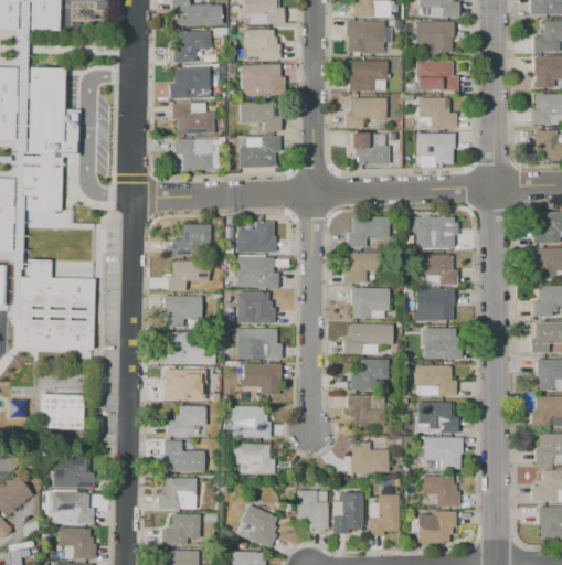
[(23,0),(23,1),(19,1),(18,29),(0,28),(0,0),(23,0)]
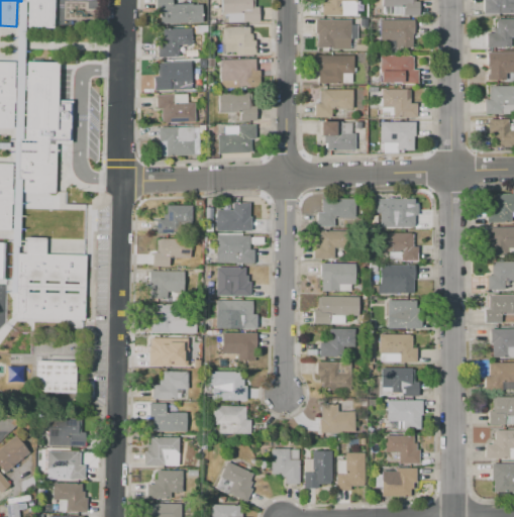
[(23,0),(54,0),(54,27),(27,27),(28,1),(23,1),(23,0)]
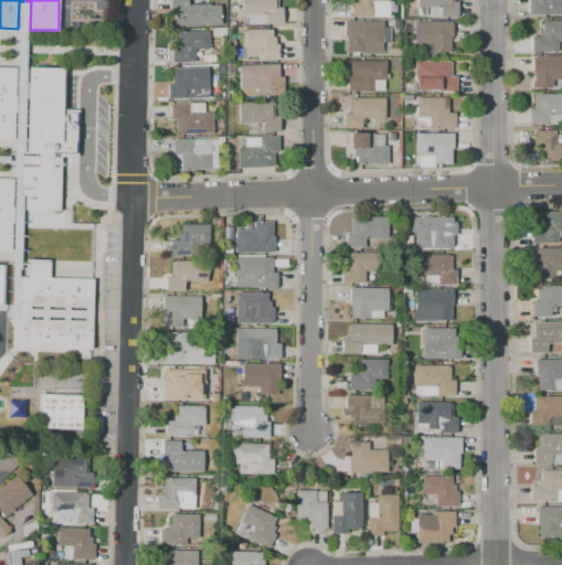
[(171,0),(190,0),(190,4),(221,3),(222,24),(180,25),(180,9),(172,9),(171,0)]
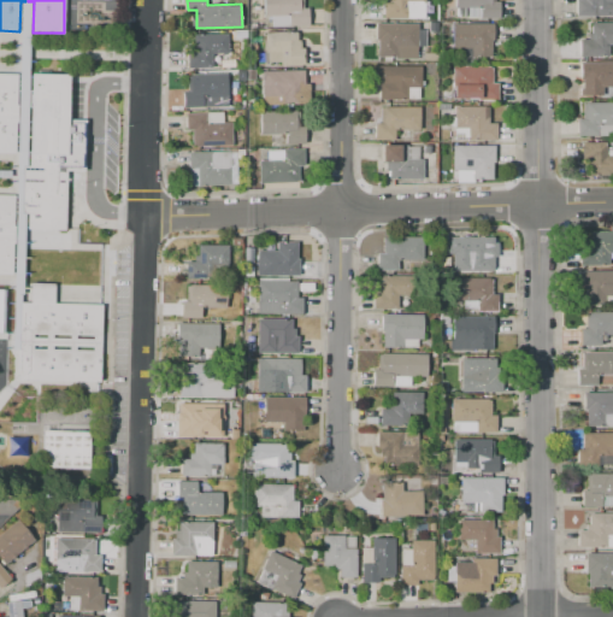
[(265,0),(305,0),(305,9),(311,9),(311,27),(292,27),(292,15),(266,16),(265,0)]
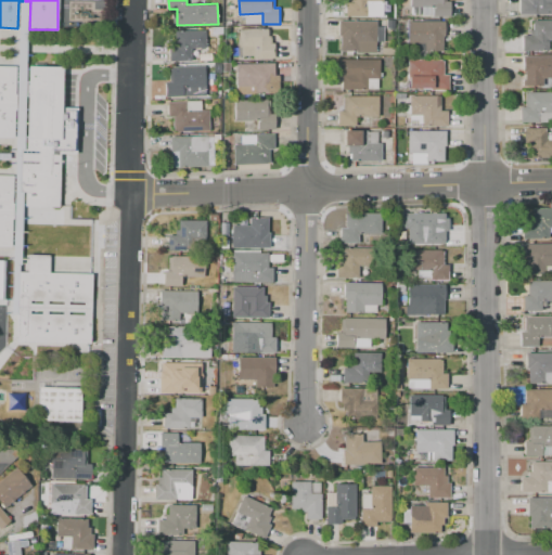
[(384,0),(384,16),(348,17),(348,0),(384,0)]
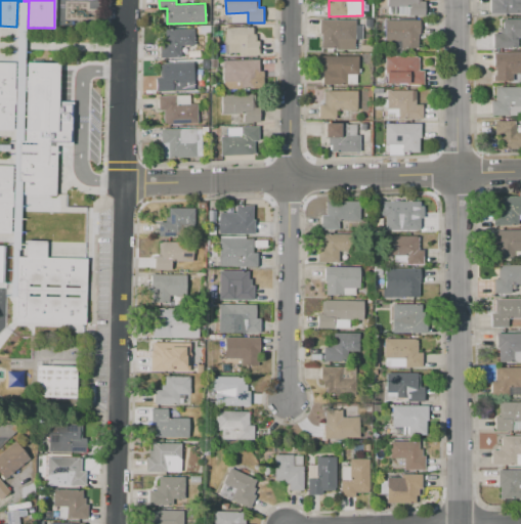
[(389,0),(422,0),(422,2),(426,2),(426,15),(409,15),(409,6),(389,6),(389,0)]
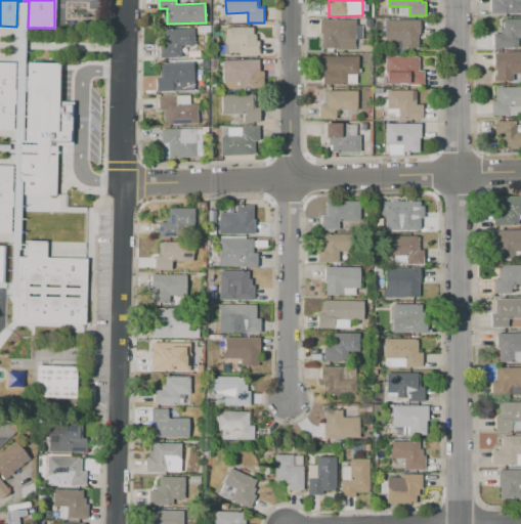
[(520,13),(491,13),(491,0),(520,0),(520,13)]
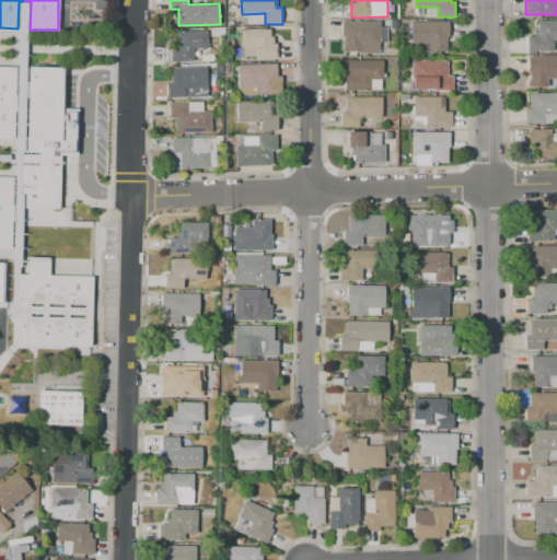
[(538,21),(556,20),(556,41),(555,41),(555,53),(529,53),(529,36),(536,36),(536,30),(538,30),(538,21)]
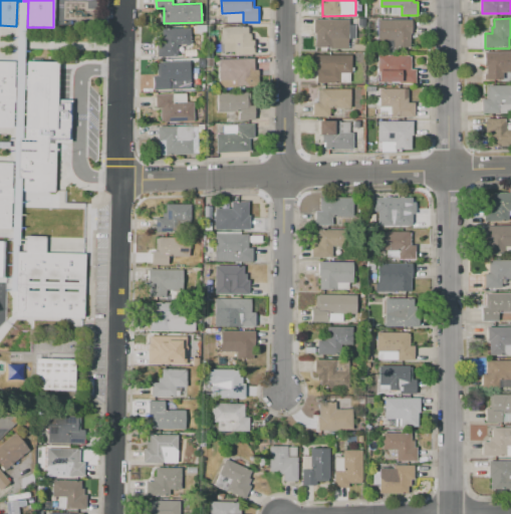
[(315,20),(349,20),(348,49),(316,49),(317,33),(315,33),(315,20)]
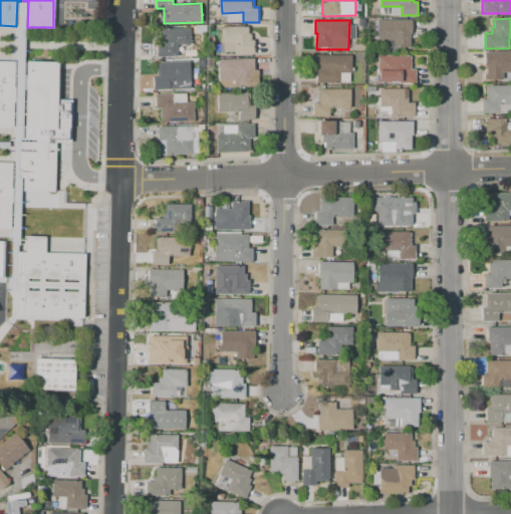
[(379,20),(413,20),(413,48),(395,48),(395,39),(379,39),(379,20)]
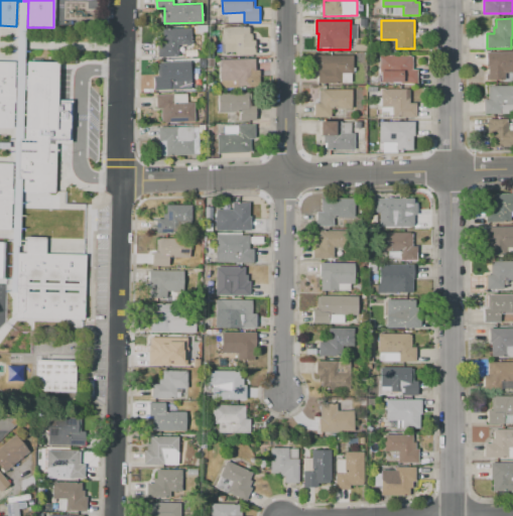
[(222,27),(222,52),(236,52),(236,55),(256,54),(256,40),(253,40),(253,33),(250,33),(250,26),(222,27)]
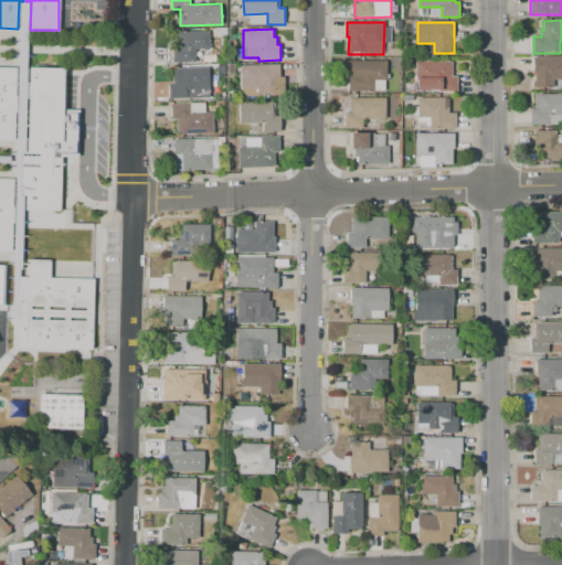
[(180,31),(211,31),(211,50),(198,50),(198,62),(173,62),(173,45),(180,45),(180,31)]
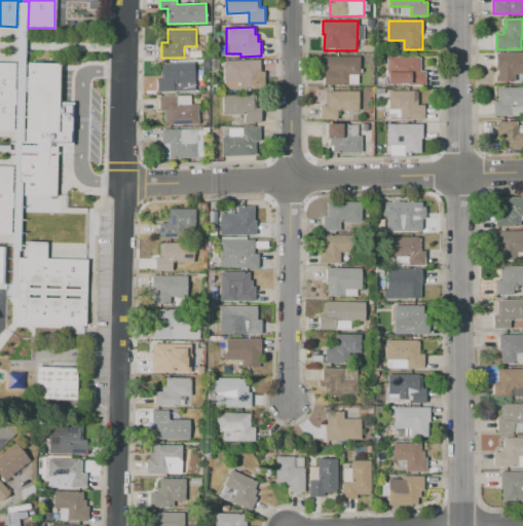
[(498,53),(522,52),(522,73),(516,73),(516,83),(498,83),(498,53)]
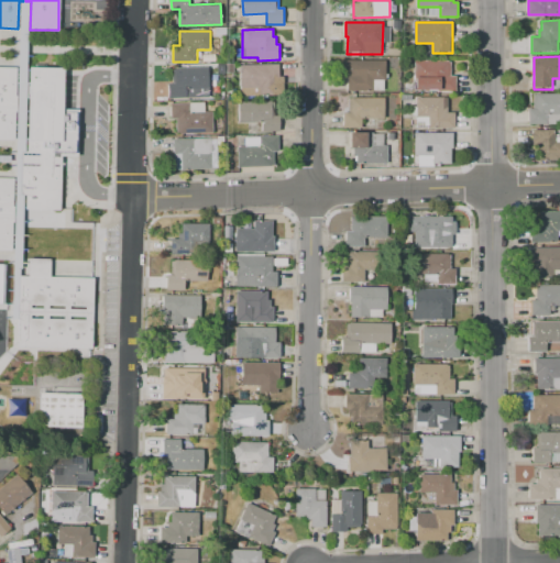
[(346,61),(386,61),(386,80),(374,80),(374,91),(349,91),(349,78),(346,78),(346,61)]
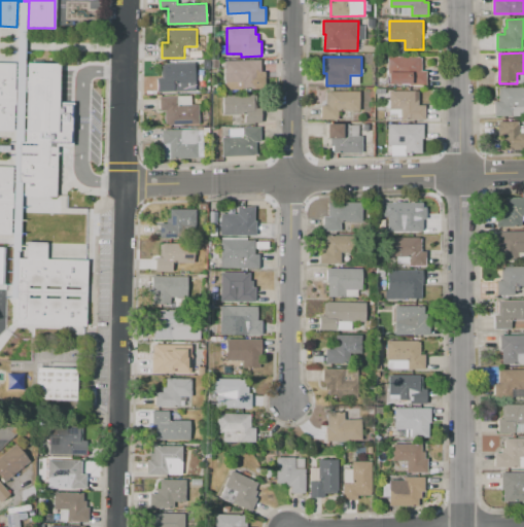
[(389,58),(423,58),(423,71),(428,71),(427,85),(389,85),(389,72),(414,72),(414,68),(389,67),(389,58)]
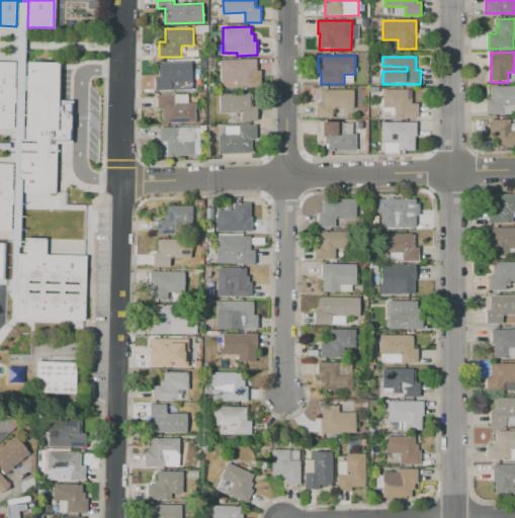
[(223,60),(223,81),(241,81),(241,85),(255,85),(255,73),(258,73),(257,59),(223,60)]
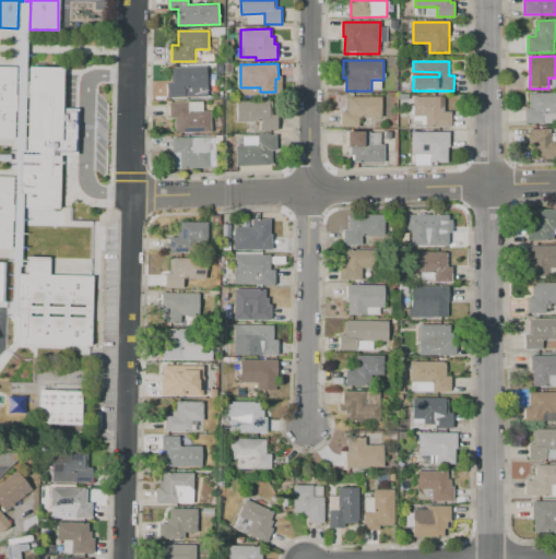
[(0,67),(18,68),(16,139),(0,138),(0,67)]
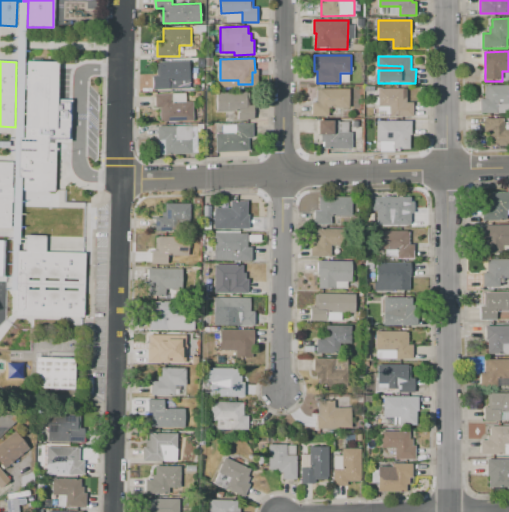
[(27,61),(58,62),(57,99),(72,99),(73,99),(72,141),(69,141),(56,141),(54,189),(54,190),(24,189),(24,176),(20,176),(21,137),(25,137),(27,61)]
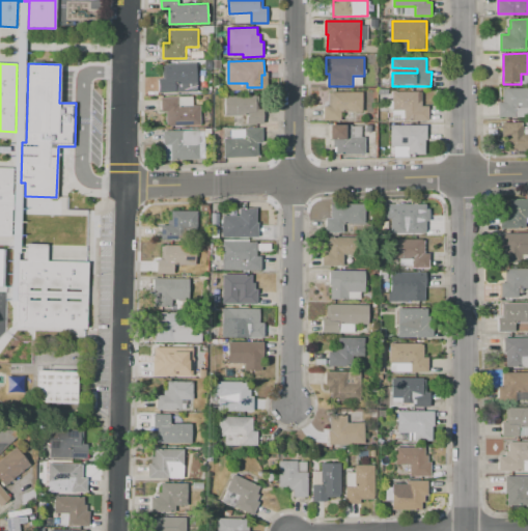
[(165,64),(197,63),(198,92),(160,93),(160,78),(166,78),(165,64)]
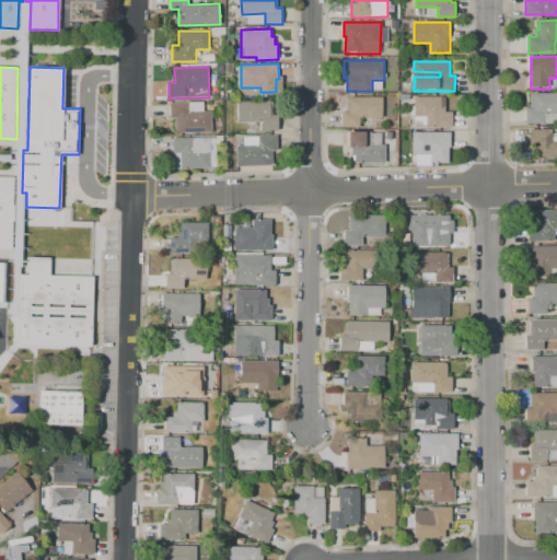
[(532,93),(556,93),(556,125),(524,125),(524,108),(532,108),(532,93)]
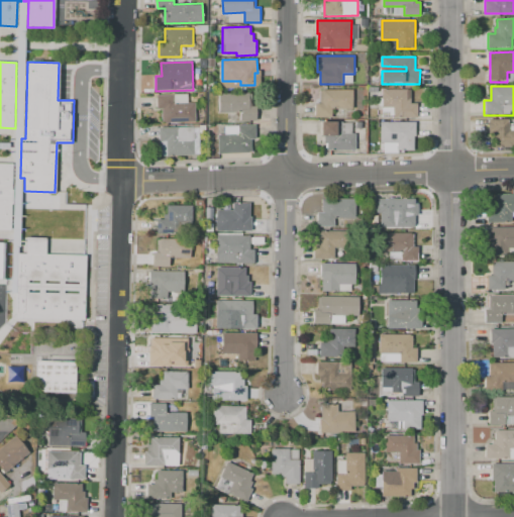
[(384,89),(412,89),(412,104),(418,104),(418,118),(395,118),(395,108),(384,108),(384,89)]
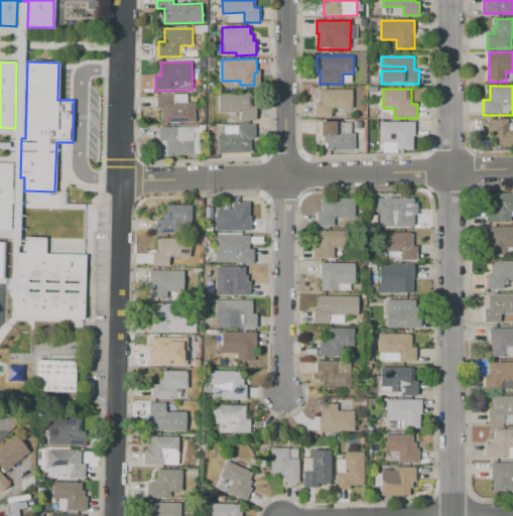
[(321,90),(353,90),(353,108),(333,108),(333,115),(324,115),(324,117),(315,117),(315,103),(321,103),(321,90)]
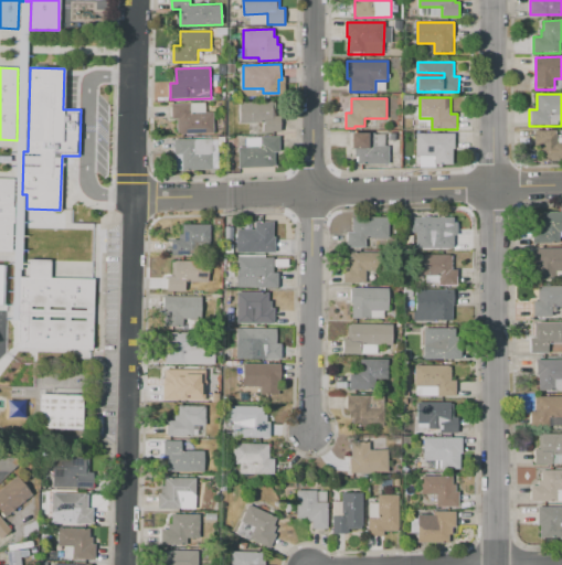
[(241,103),(241,121),(264,121),(264,131),(282,131),(282,116),(276,116),(276,102),(241,103)]
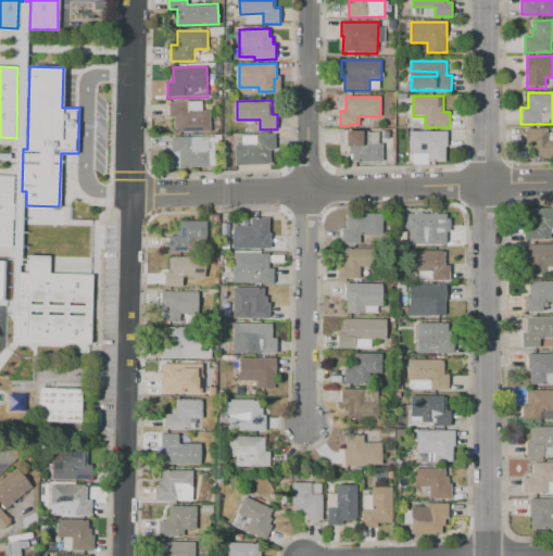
[(170,102),(188,102),(188,111),(211,111),(212,131),(176,131),(175,117),(170,117),(170,102)]
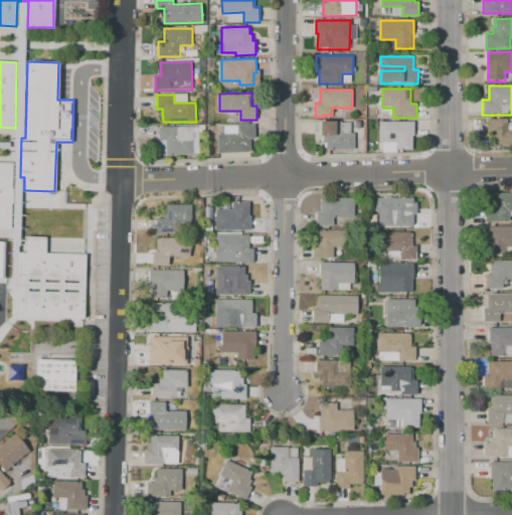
[(486,119),(508,119),(508,130),(511,130),(511,146),(493,146),(493,130),(486,130),(486,119)]
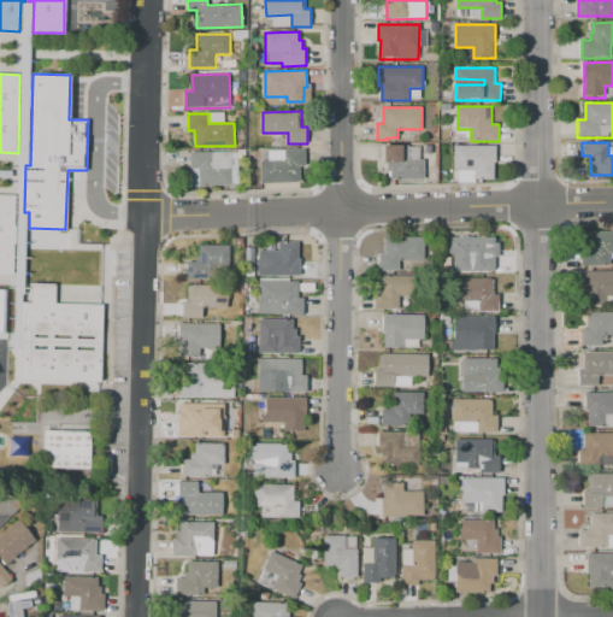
[(382,146),(408,146),(408,159),(425,159),(425,180),(392,180),(392,170),(388,170),(388,163),(382,163),(382,146)]
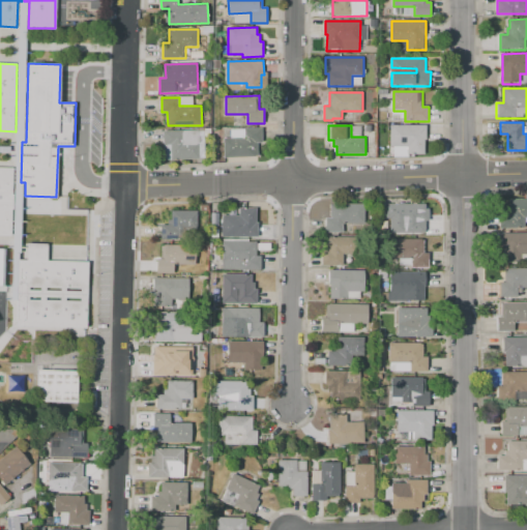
[(391,125),(427,125),(427,140),(425,140),(425,154),(409,154),(409,157),(393,157),(393,146),(391,146),(391,125)]
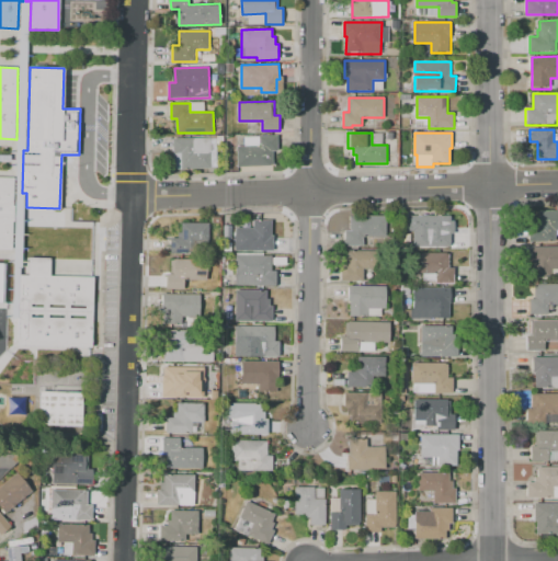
[(238,147),(238,167),(274,165),(274,150),(279,150),(277,136),(260,136),(260,146),(238,147)]
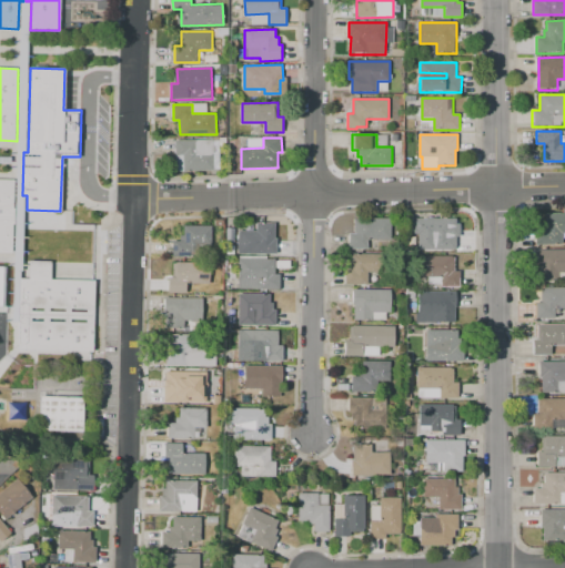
[(175,141),(220,140),(221,170),(184,170),(184,154),(177,154),(175,141)]
